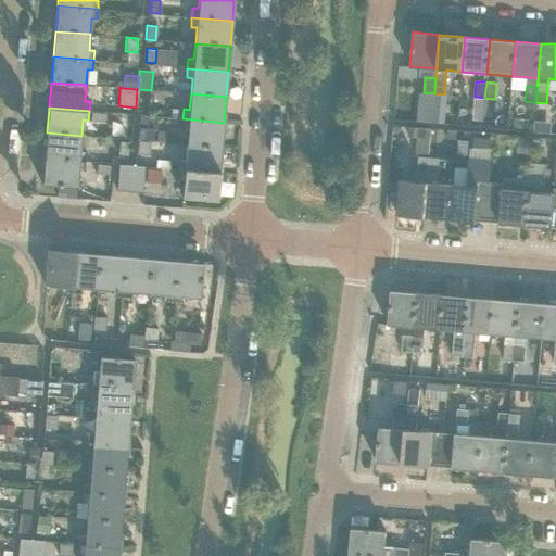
[(171,118),(179,118),(179,110),(171,110),(171,118)]
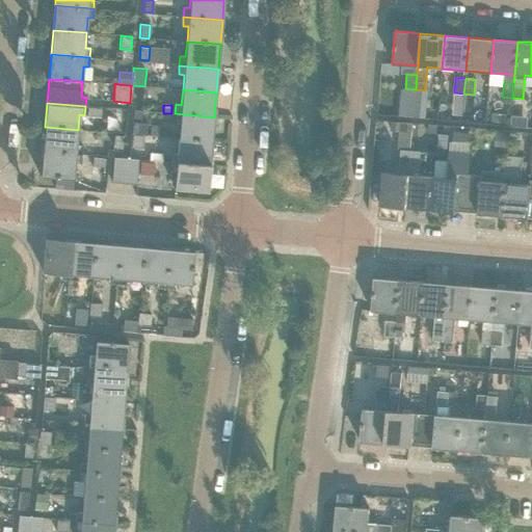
[(398,116),(413,117),(414,106),(399,105),(398,116)]
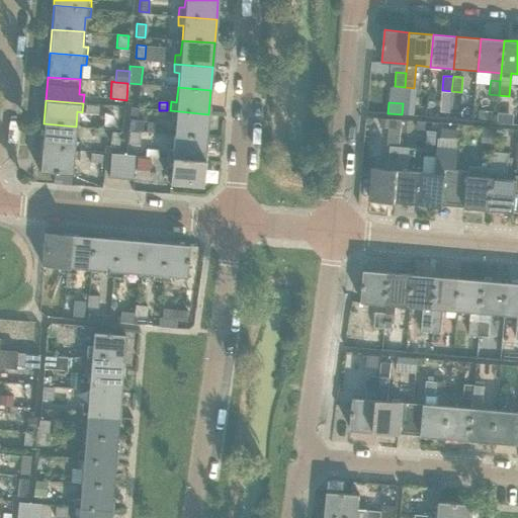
[(96,114),(98,105),(85,103),(84,113),(96,114)]
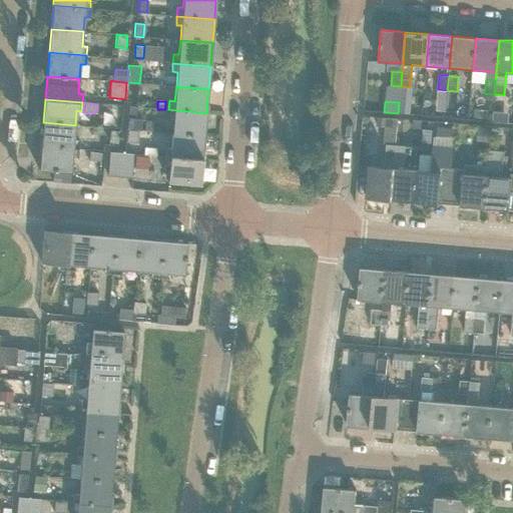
[(399,102),(398,113),(410,114),(410,103),(399,102)]
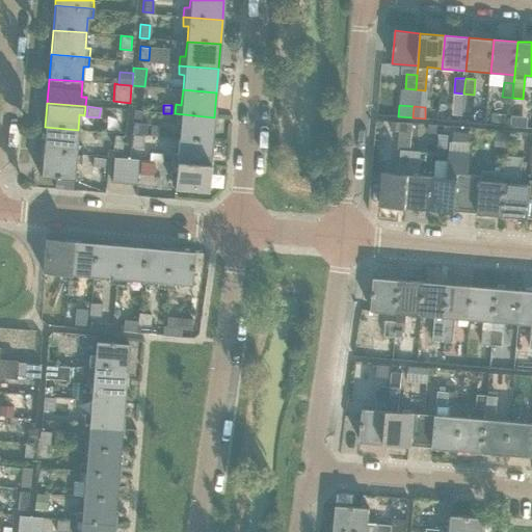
[(141,120),(142,111),(133,110),(132,118),(141,120)]
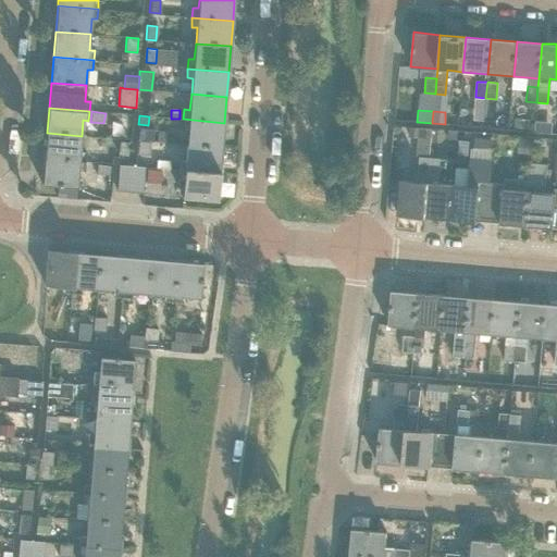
[(221,148),(224,123),(183,119),(183,128),(188,130),(186,145),(221,148)]
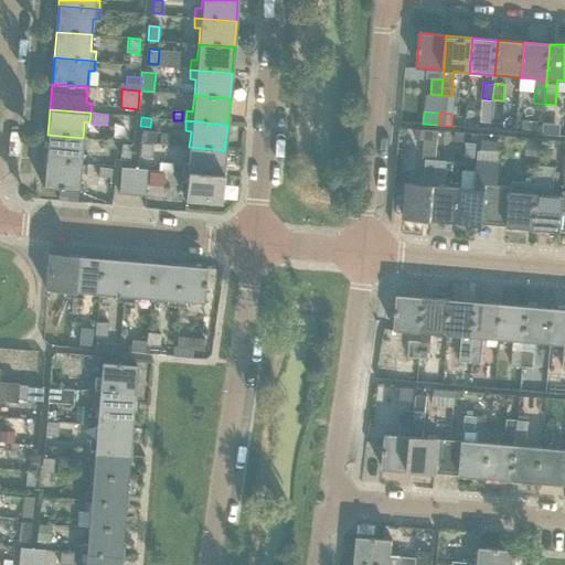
[(522,120),(521,129),(536,130),(536,121),(522,120)]
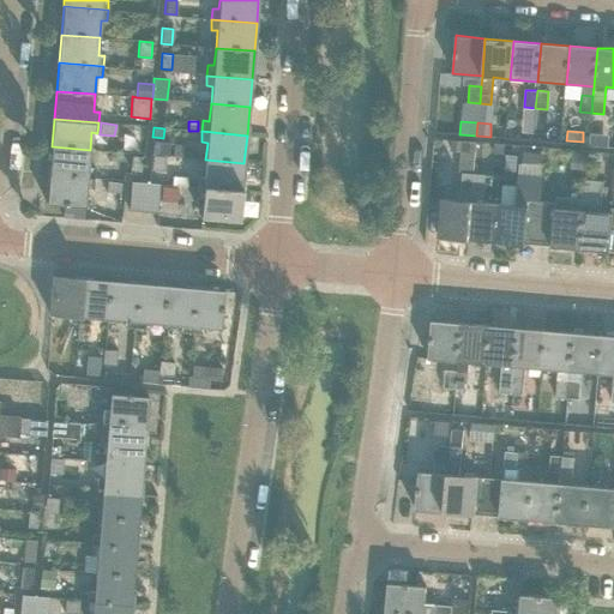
[(152,140),(151,155),(169,156),(170,142),(152,140)]
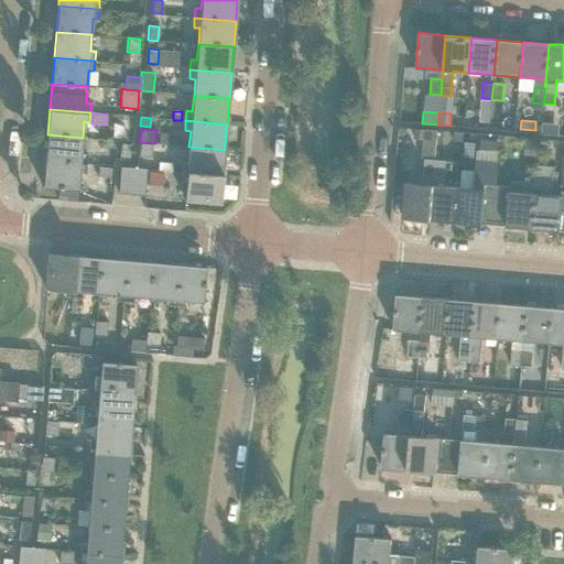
[(431,131),(414,129),(413,139),(431,140),(431,131)]
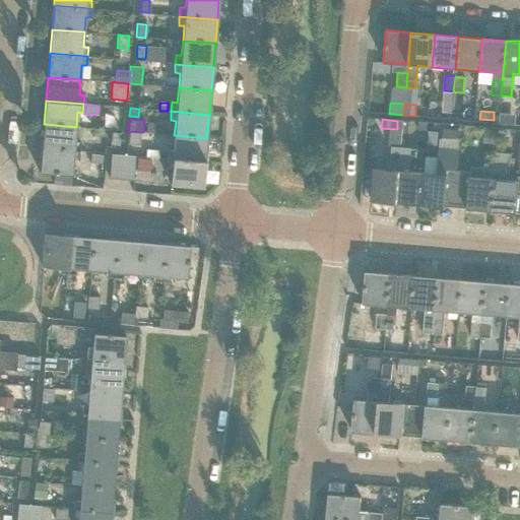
[(417,130),(426,131),(427,122),(418,121),(417,130)]
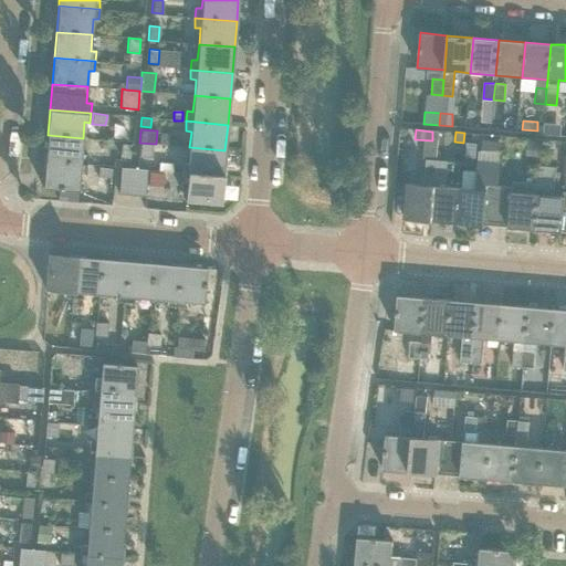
[(82,155),(83,138),(48,135),(45,161),(86,165),(87,155),(82,155)]
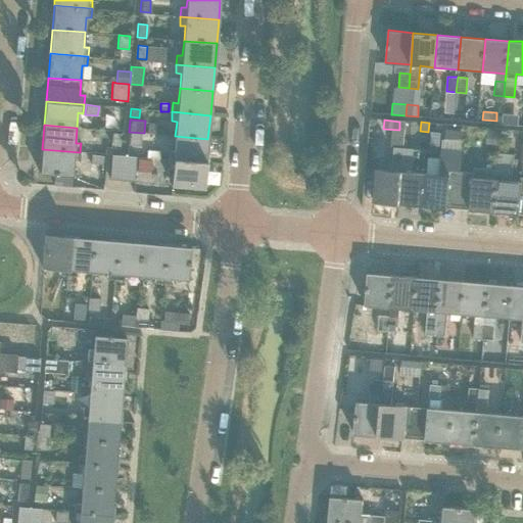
[(140,146),(141,133),(130,132),(129,145),(140,146)]
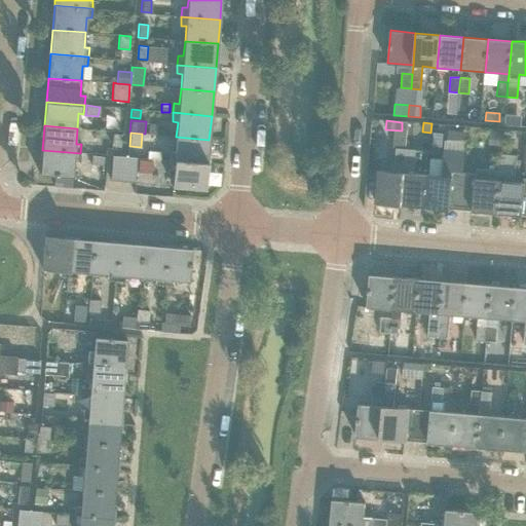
[(431,145),(442,146),(443,134),(433,133),(431,145)]
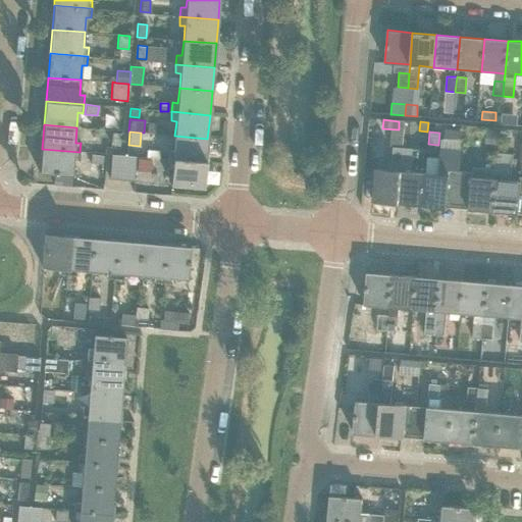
[(119,146),(120,133),(111,133),(110,145),(119,146)]
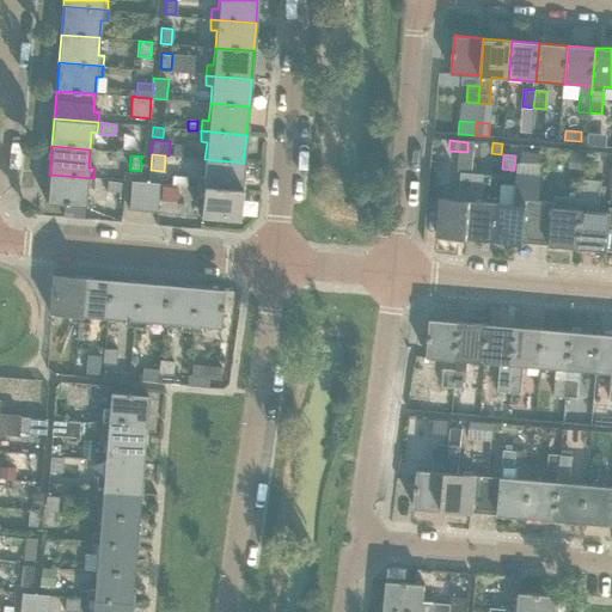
[(240,190),(243,163),(204,159),(203,177),(197,176),(196,187),(240,190)]
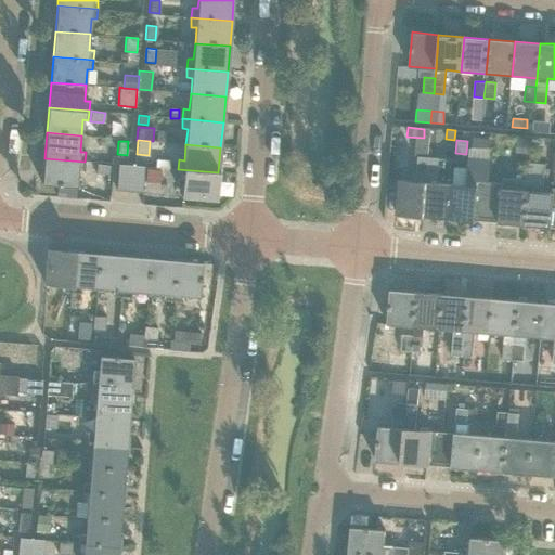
[(468,159),(467,167),(468,168),(468,177),(488,179),(489,167),(489,162),(490,150),(468,147),(468,159)]
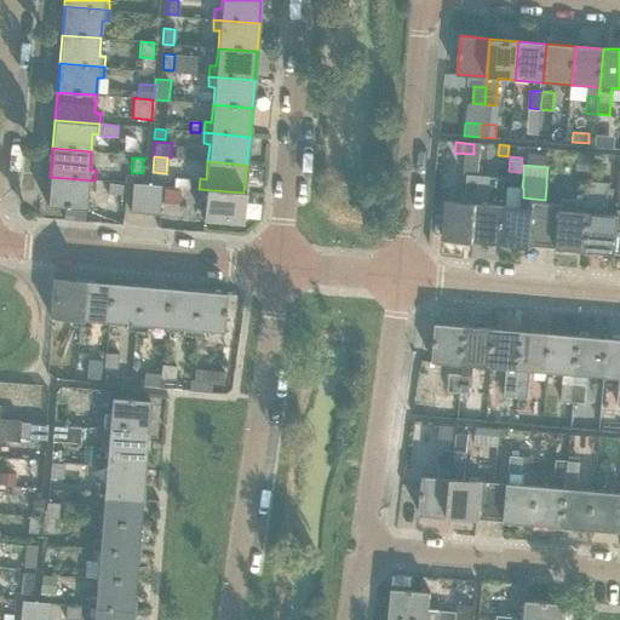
[(472,242),(477,176),(466,174),(465,193),(459,191),(459,202),(446,201),(442,240),(472,242)]
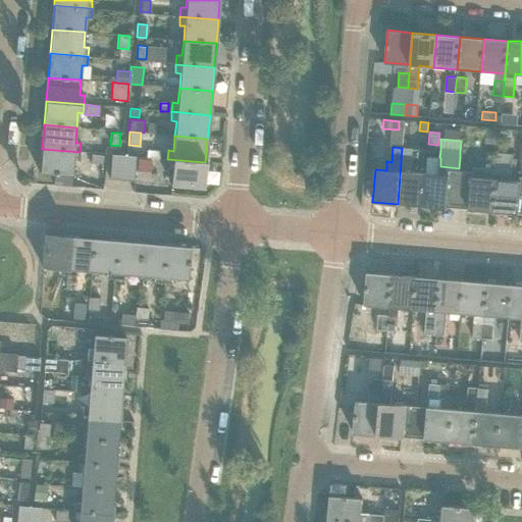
[(421,206),(424,173),(411,172),(413,149),(402,148),(398,204),(421,206)]
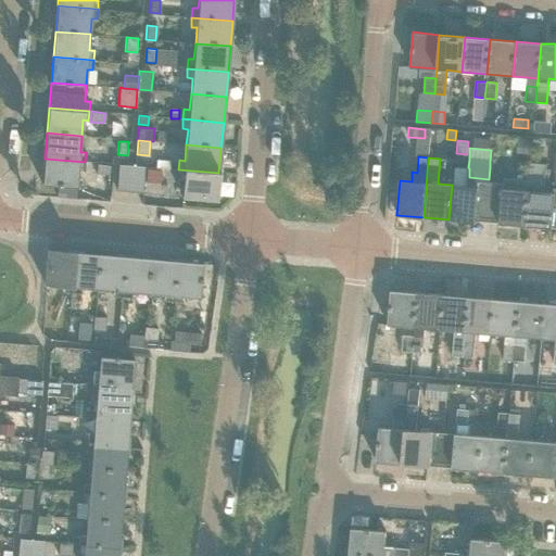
[(84,172),(85,162),(45,159),(42,185),(58,186),(76,188),(77,188),(78,171),(84,172)]
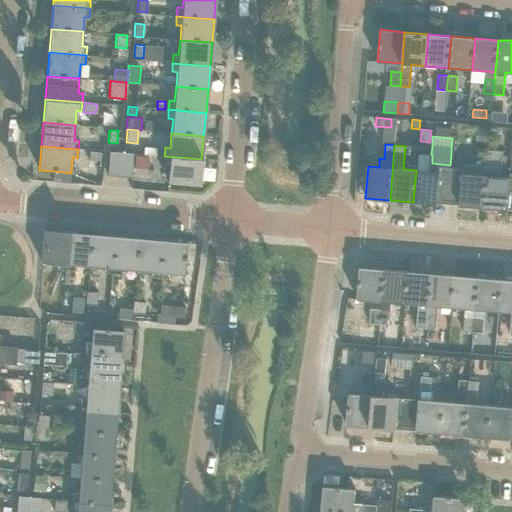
[(509,178),(508,178),(500,177),(502,151),(488,150),(487,166),(483,208),(506,210),(509,178)]
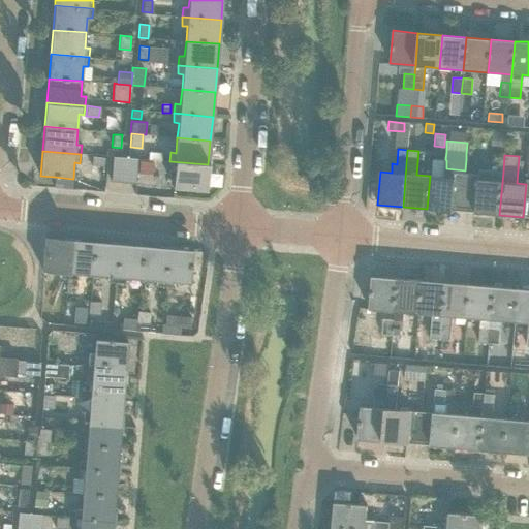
[(104,167),(105,157),(92,156),(91,166),(104,167)]
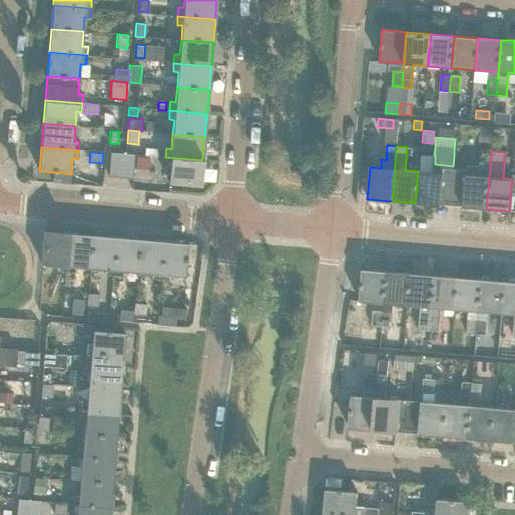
[(108,177),(120,178),(122,154),(110,153),(108,177)]
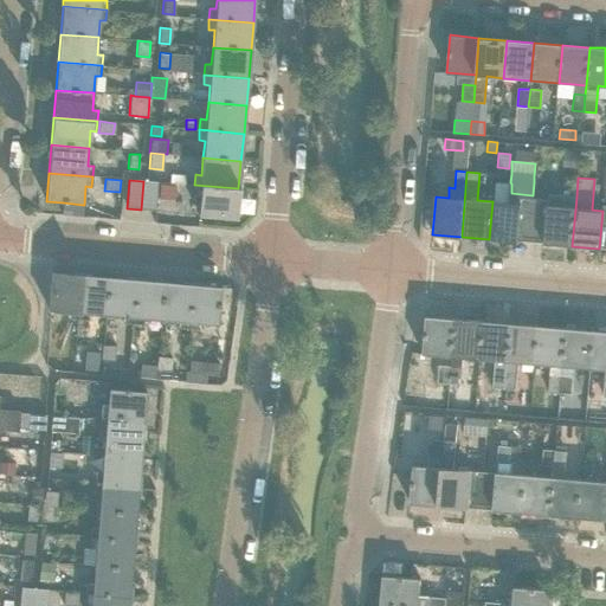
[(158,181),(143,181),(141,210),(155,211),(158,181)]
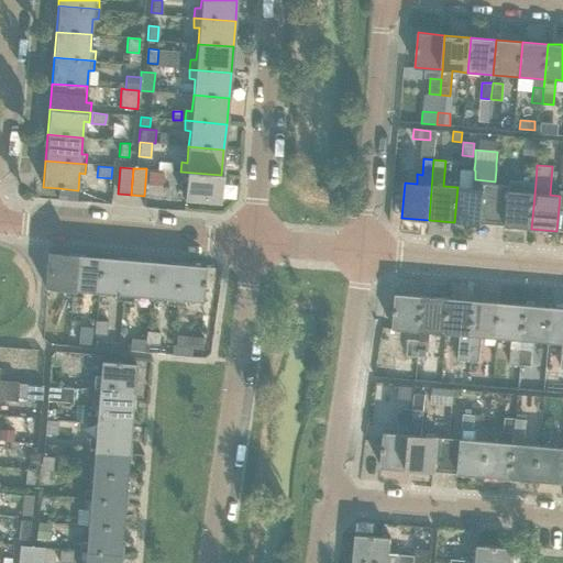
[(457,187),(454,222),(482,224),(482,218),(494,219),(496,185),(495,185),(496,181),(495,181),(475,179),(475,170),(474,169),(461,169),(460,187),(457,187)]
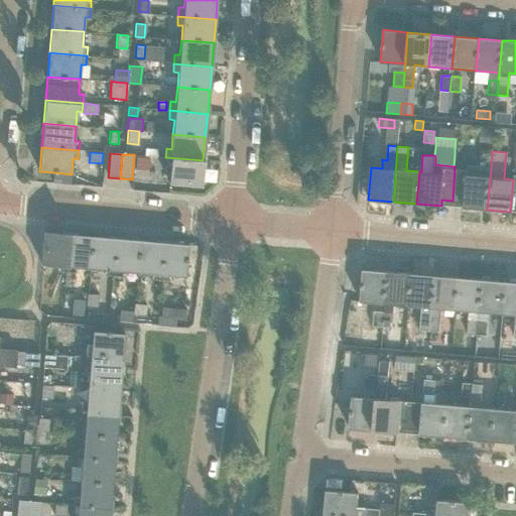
[(147,169),(147,156),(135,156),(135,168),(147,169)]
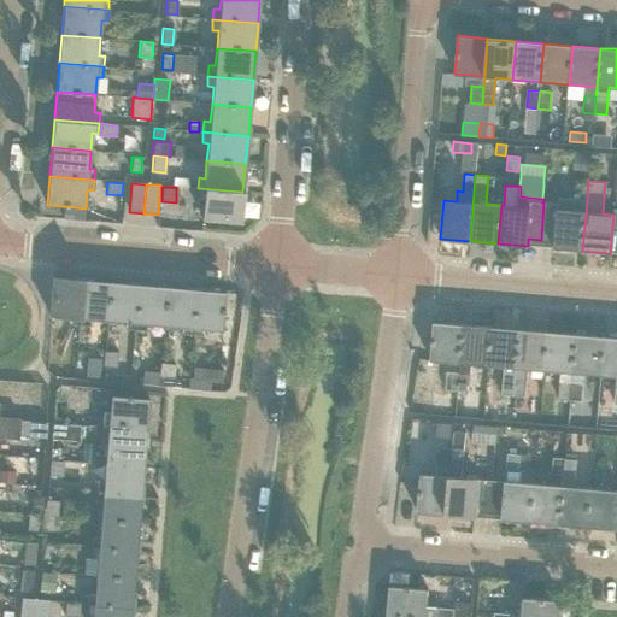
[(240,222),(242,192),(198,188),(197,199),(204,199),(201,218),(240,222)]
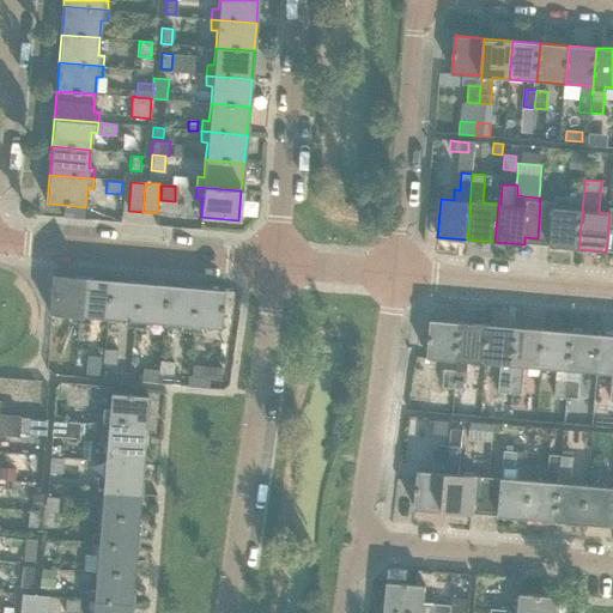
[(540,201),(538,238),(551,240),(550,247),(578,249),(583,199),(553,196),(553,202),(540,201)]
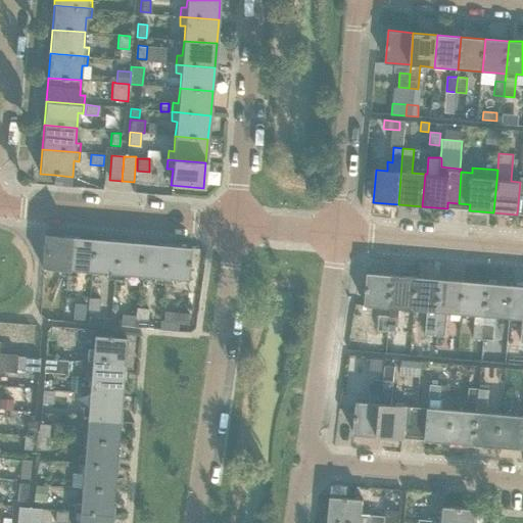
[(72,177),(54,175),(53,181),(53,185),(72,187),(72,177)]
